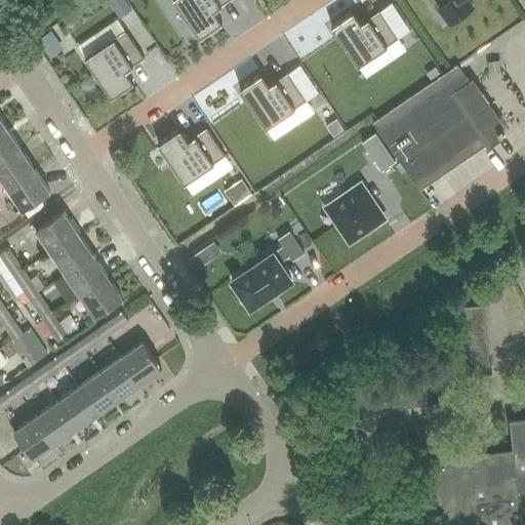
[(123,0),(107,0),(119,17),(130,9),(123,0)]
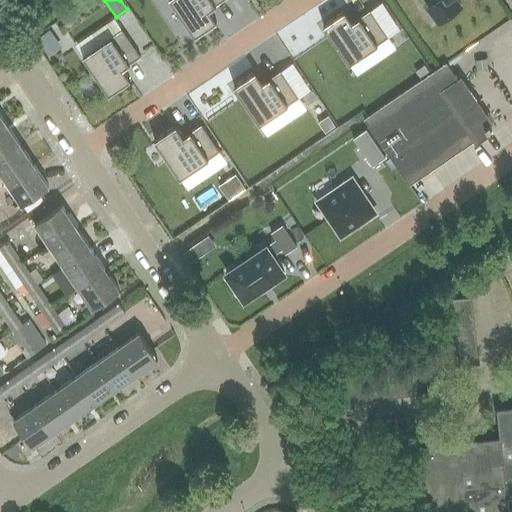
[(170,0),(191,31),(195,37),(217,22),(209,10),(223,0),(170,0)]
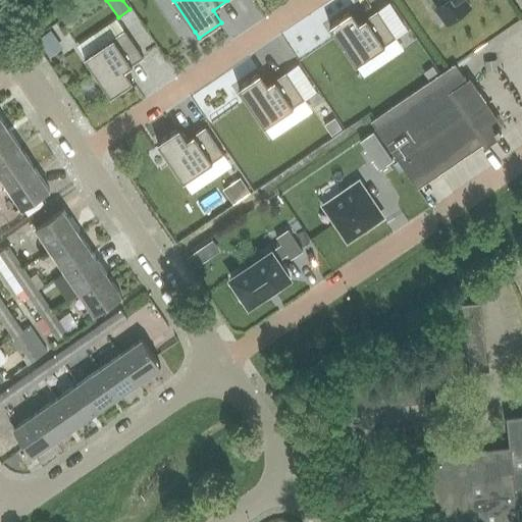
[(442,0),(445,1),(435,8),(448,23),(470,6),(465,0),(442,0)]
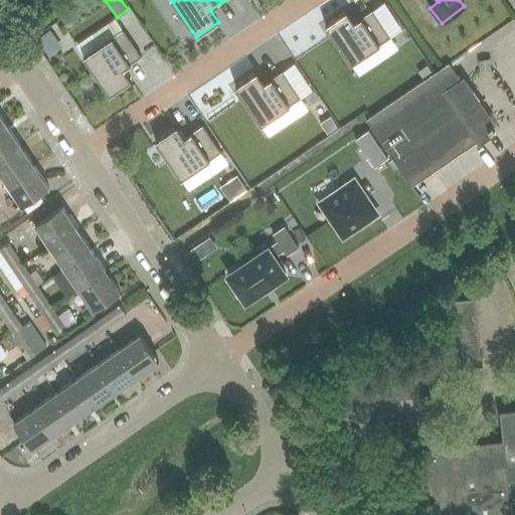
[(347,13),(325,28),(351,66),(390,40),(372,13),(354,25),(347,13)]
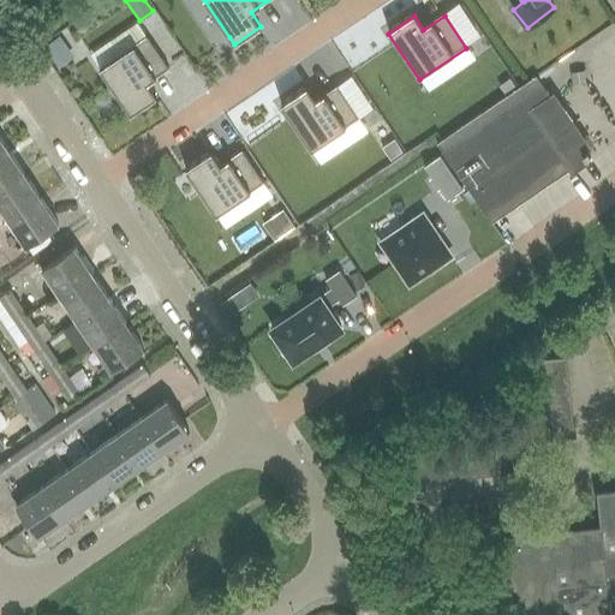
[(59,36),(43,47),(54,61),(70,51),(59,36)]
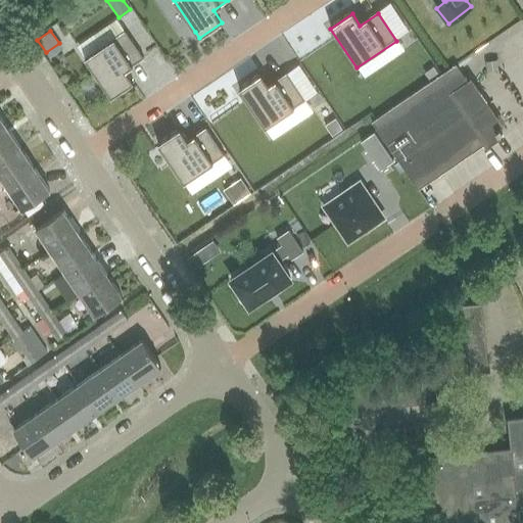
[(131,40),(91,67),(116,106),(139,91),(131,80),(149,67),(131,40)]
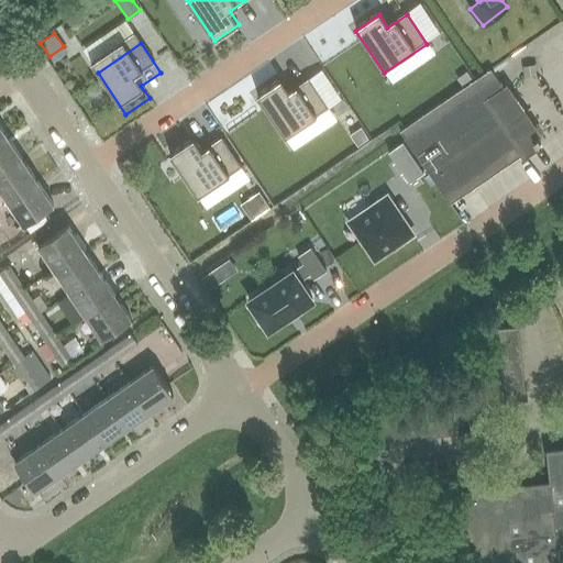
[(541,142),(490,69),(400,131),(450,203),(541,142)]
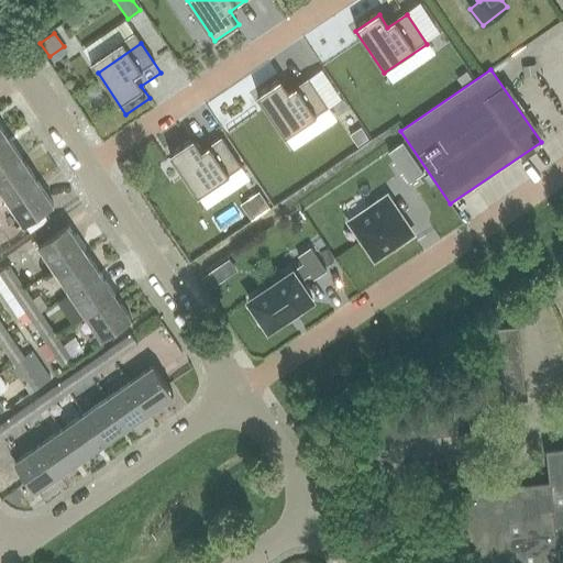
[(466,73),(456,79),(462,87),(472,80),(466,73)]
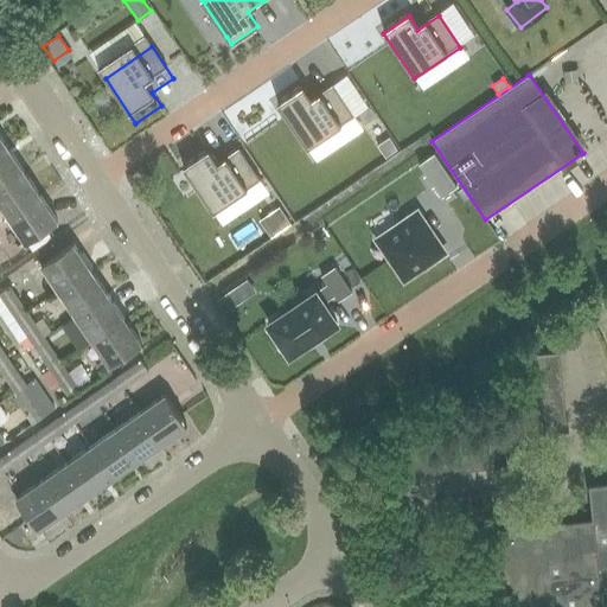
[(302,88),(278,104),(307,149),(355,119),(333,87),(312,101),(302,88)]
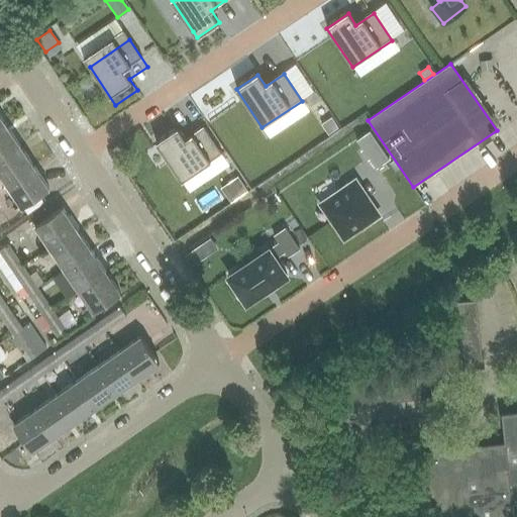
[(331,117),(322,123),(328,133),(338,127),(331,117)]
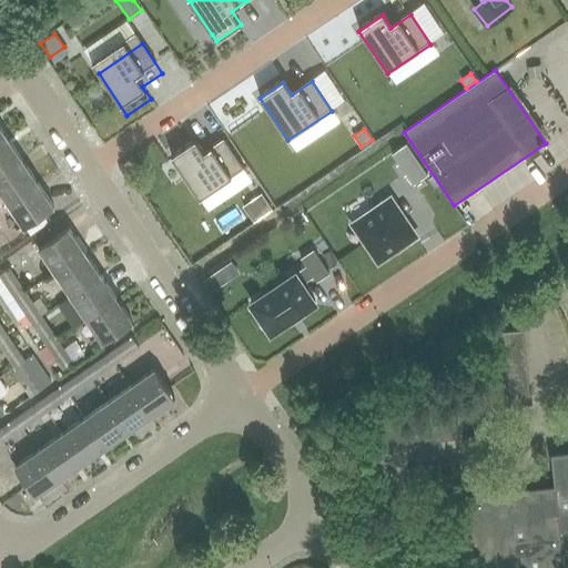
[(0,173),(21,160),(6,137),(0,140),(0,173)]
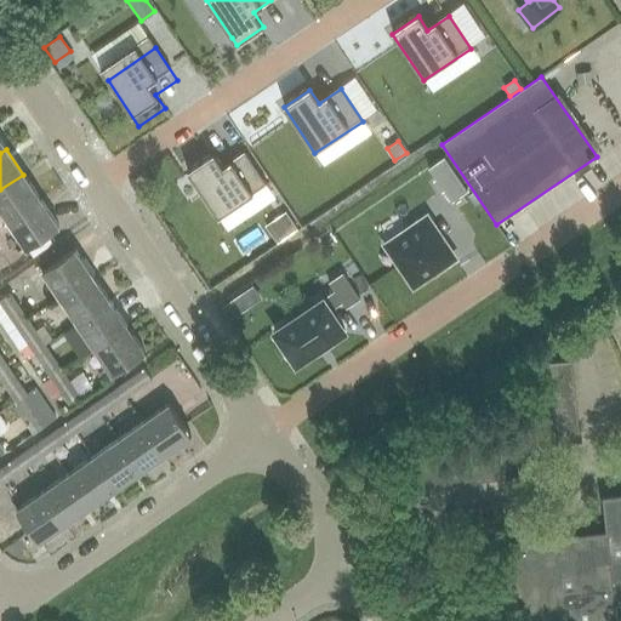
[(444,158),(428,169),(451,201),(468,189),(445,158),(444,158)]
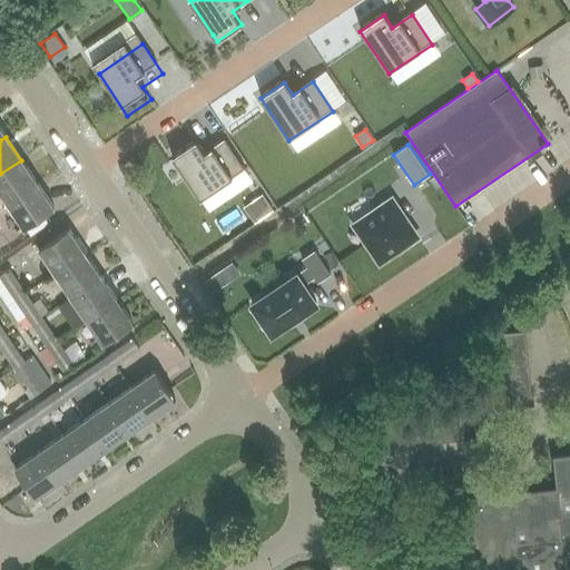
[(185,149),(160,165),(189,207),(234,178),(214,148),(194,161),(185,149)]
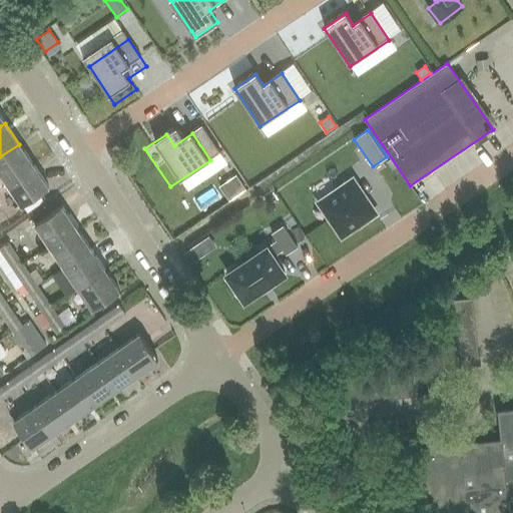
[(0,173),(7,183),(34,164),(19,144),(0,156),(0,173)]
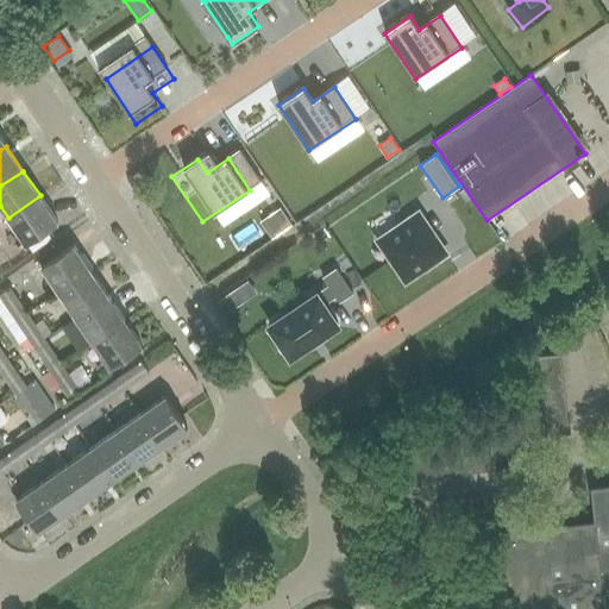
[(26,244),(57,221),(41,195),(8,218),(26,244)]
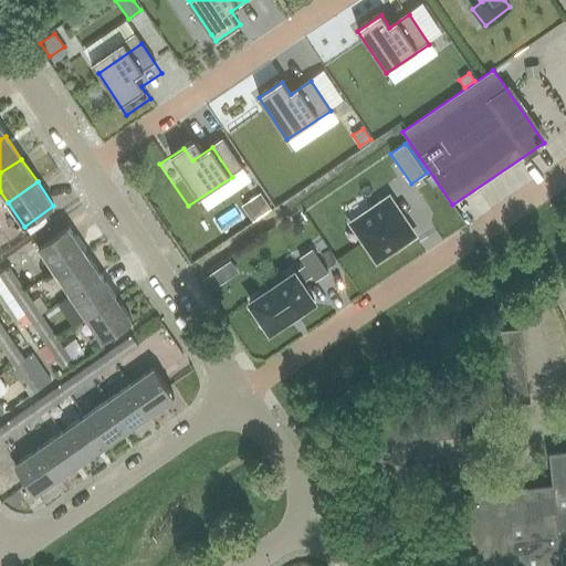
[(261,194),(242,206),(252,221),(271,208),(261,194)]
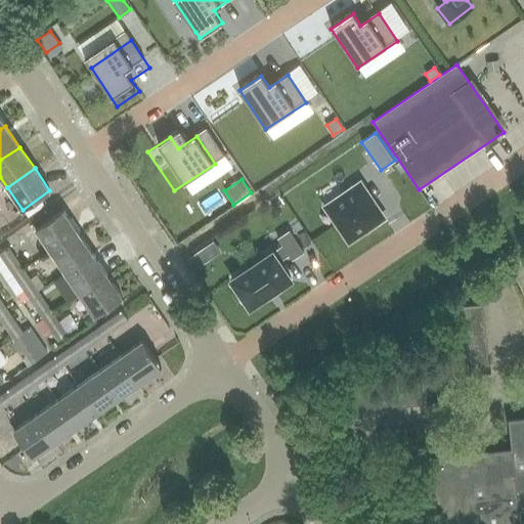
[(360,183),(323,209),(348,244),(385,218),(360,183)]
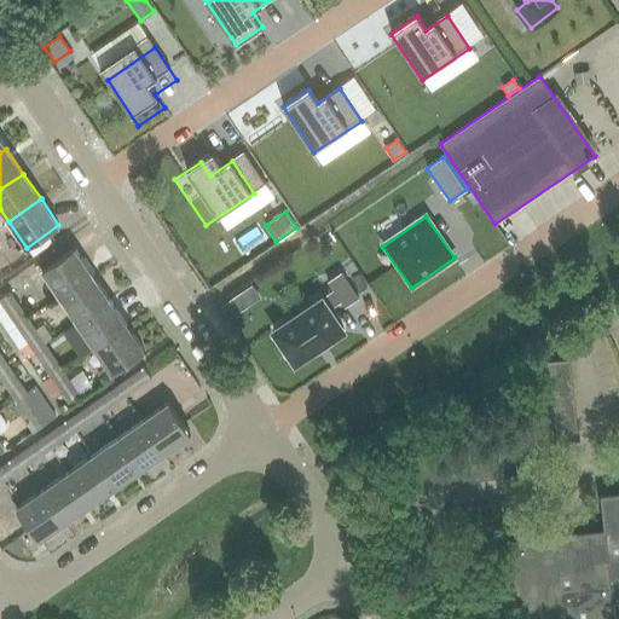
[(61,296),(92,275),(75,249),(42,271),(61,296)]
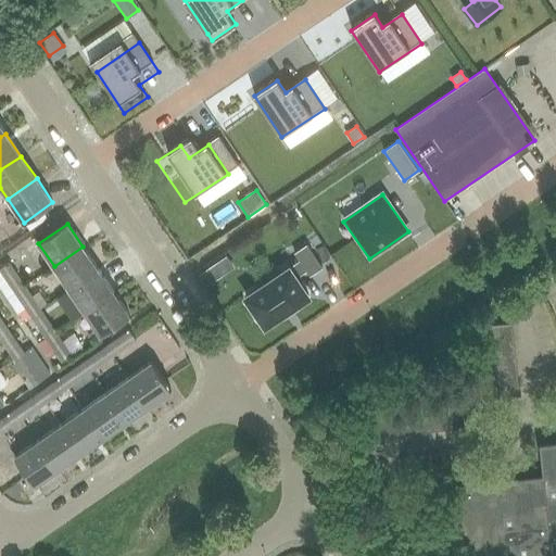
[(70,289),(99,269),(83,247),(54,266),(70,289)]
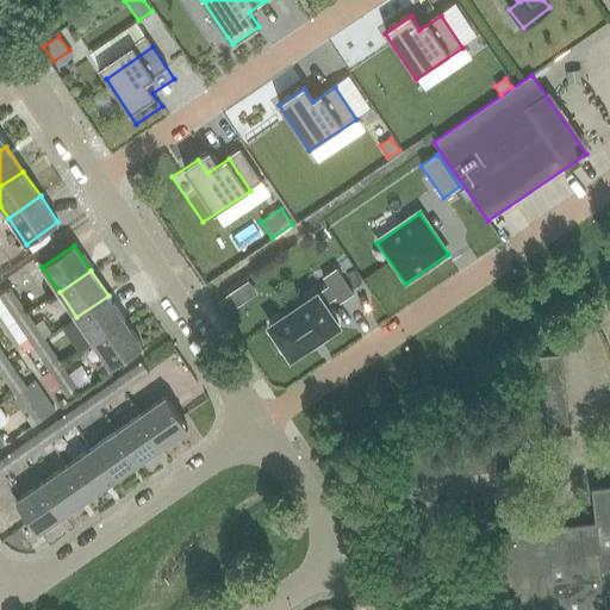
[(285,352),(290,360),(336,328),(323,307),(334,300),(337,305),(353,296),(335,271),(322,280),(328,288),(268,328),(274,336),(271,338),(280,354),(285,352)]
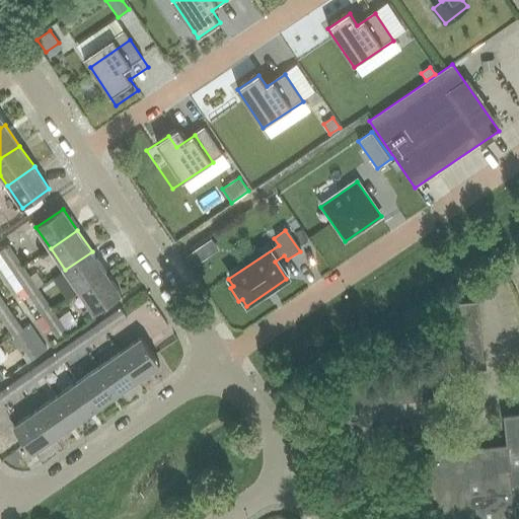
[(0,253),(13,274),(23,268),(8,245),(0,250),(0,253)]
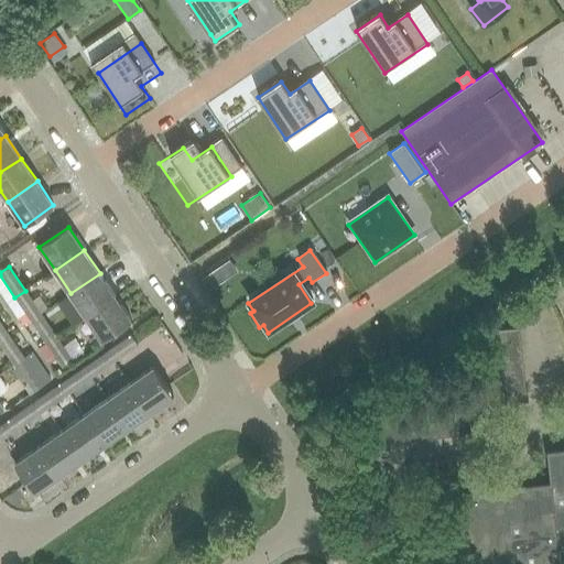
[(214,269),(199,279),(208,291),(221,281),(214,269)]
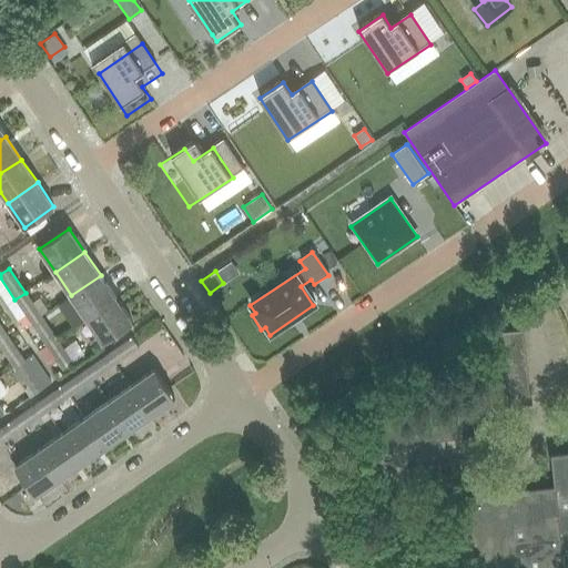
[(88,318),(117,298),(101,275),(71,295),(88,318)]
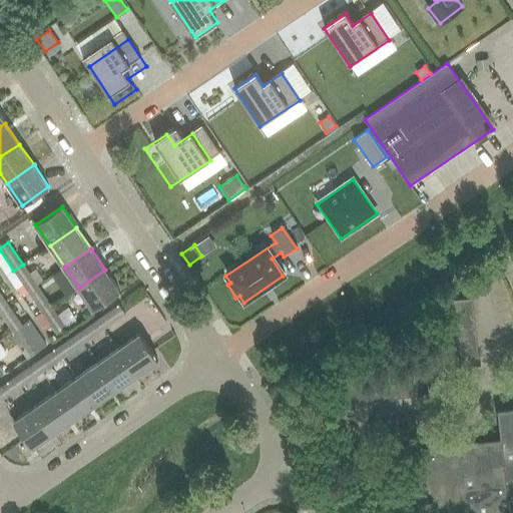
[(28,292),(38,285),(23,265),(13,271),(28,292)]
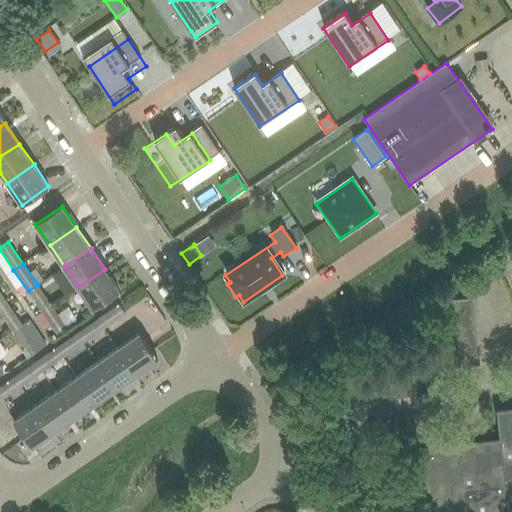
[(93,308),(120,290),(105,269),(79,287),(93,308)]
